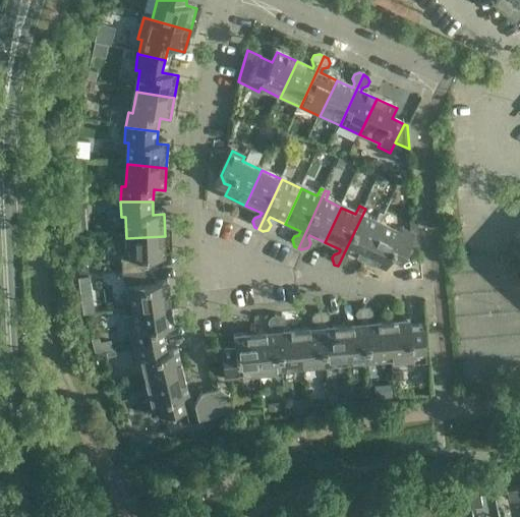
[(365,209),(338,266),(342,268),(347,266),(350,262),(348,256),(349,253),(364,261),(382,226),(362,217),(366,210),(365,209)]
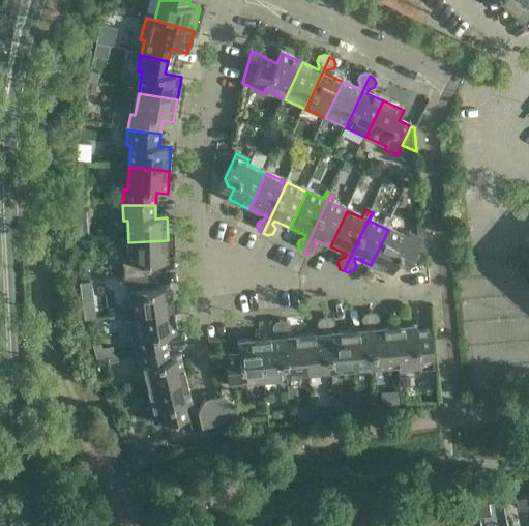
[(407,239),(388,230),(371,265),(392,275),(397,265),(409,270),(421,243),(425,243),(423,223),(415,225),(417,238),(409,234),(407,239)]
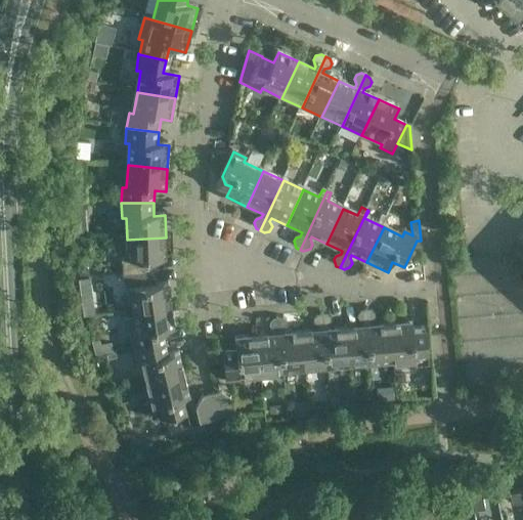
[(166,237),(127,240),(127,261),(124,262),(124,271),(114,271),(113,276),(116,277),(156,274),(156,261),(166,261),(166,237)]
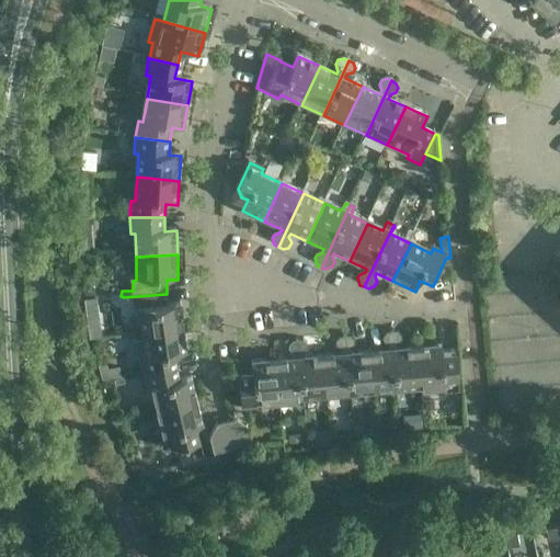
[(167,294),(124,297),(124,300),(133,299),(135,314),(139,313),(143,337),(184,330),(180,306),(169,307),(167,294)]
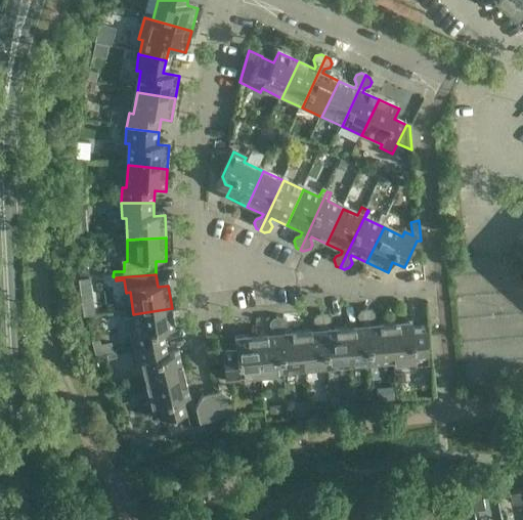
[(172,308),(133,314),(136,336),(132,336),(133,344),(122,346),(123,353),(134,351),(166,345),(164,332),(175,330),(172,308)]
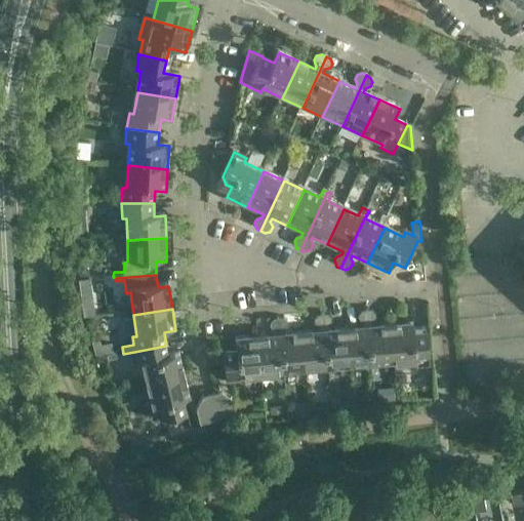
[(367,313),(362,313),(359,318),(359,322),(363,325),(364,329),(347,331),(351,370),(372,368),(367,313)]
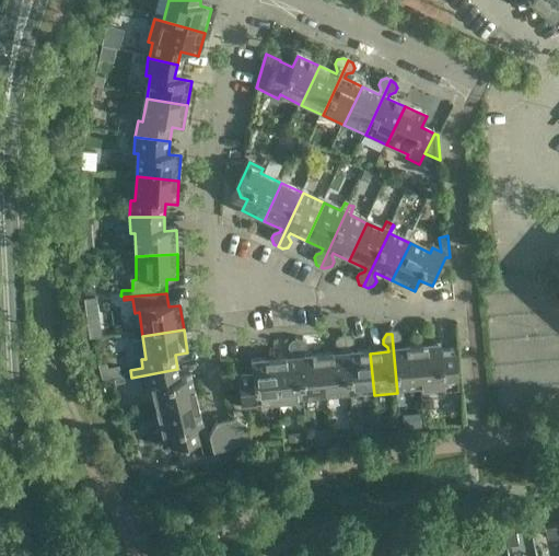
[(402,337),(397,334),(392,334),(397,393),(421,391),(417,349),(399,350),(398,346),(402,342),(402,337)]
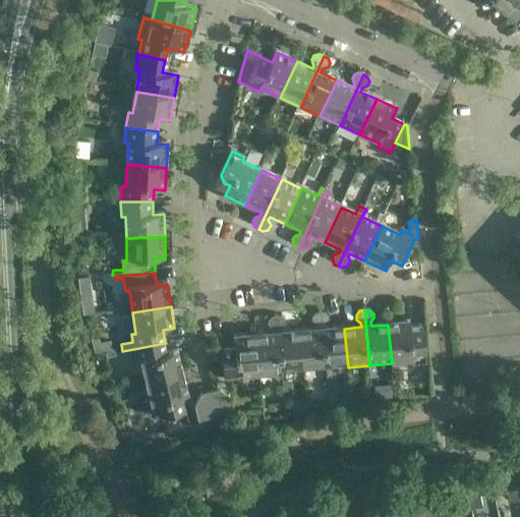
[(330,318),(326,313),(321,314),(326,369),(348,367),(344,329),(327,330),(327,327),(330,322),(330,318)]
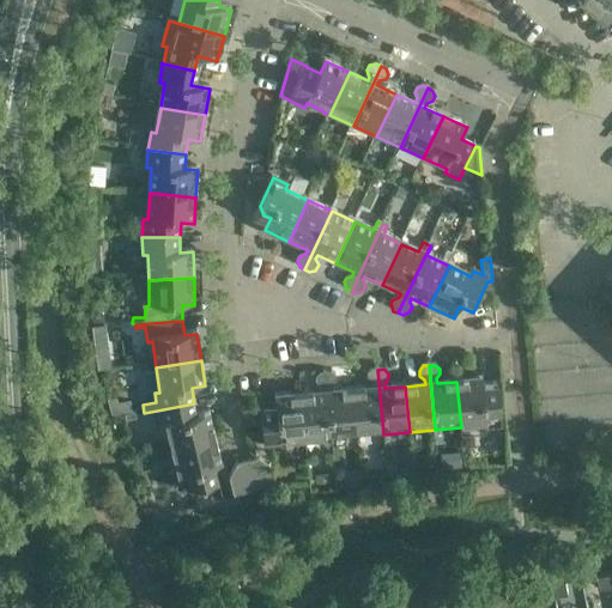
[(377,370),(373,370),(368,376),(369,382),(373,385),(374,389),(353,390),(358,437),(383,435),(377,370)]
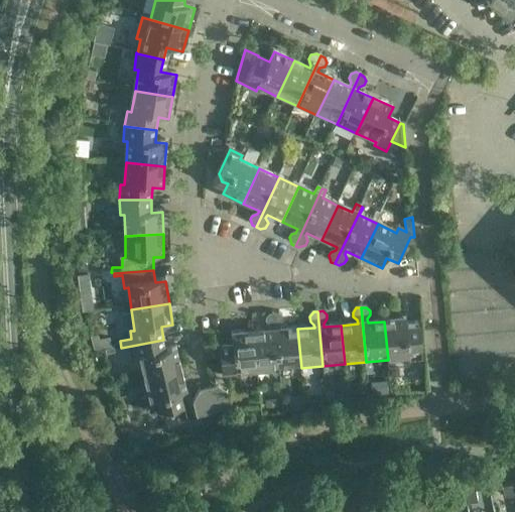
[(283,318),(279,314),(274,315),(279,370),(301,368),(297,329),(280,331),(280,328),(283,323),(283,318)]
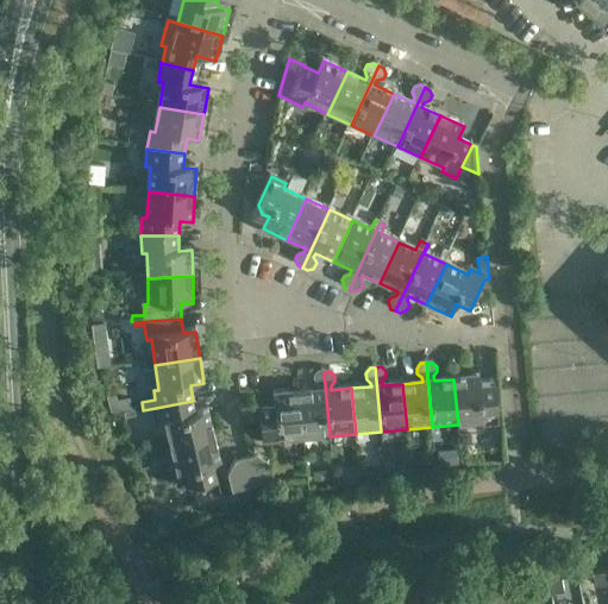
[(324,372),(318,372),(314,377),(315,383),(320,387),(320,391),(300,392),(305,439),(330,436),(324,372)]
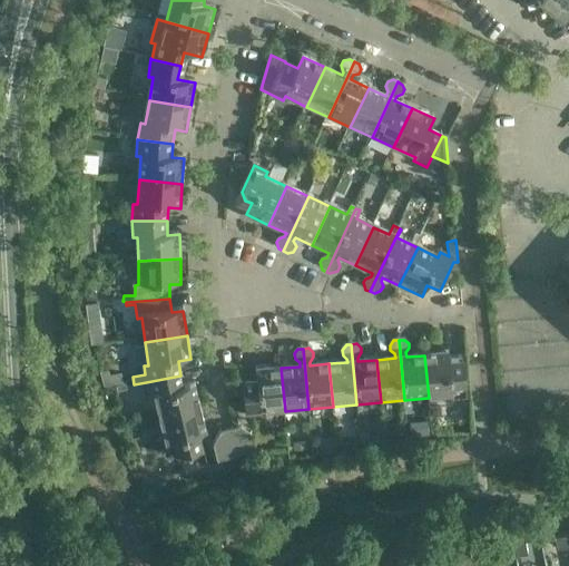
[(449,352),(424,355),(429,398),(452,396),(453,400),(468,398),(464,370),(463,358),(450,359),(449,352)]
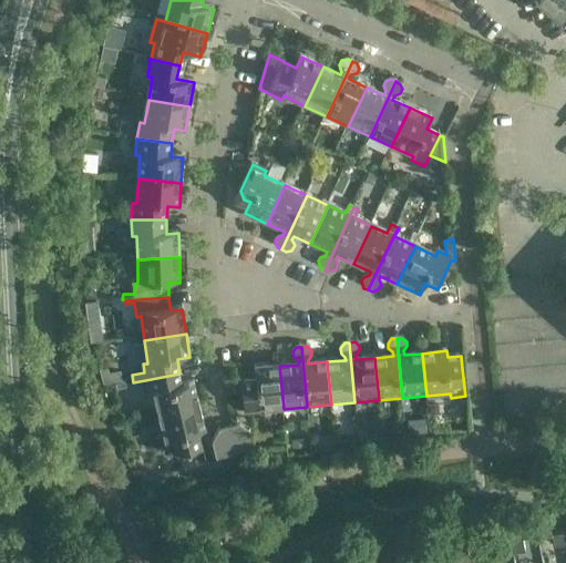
[(259,411),(284,409),(279,366),(255,369),(256,381),(243,382),(246,417),(260,416),(259,411)]
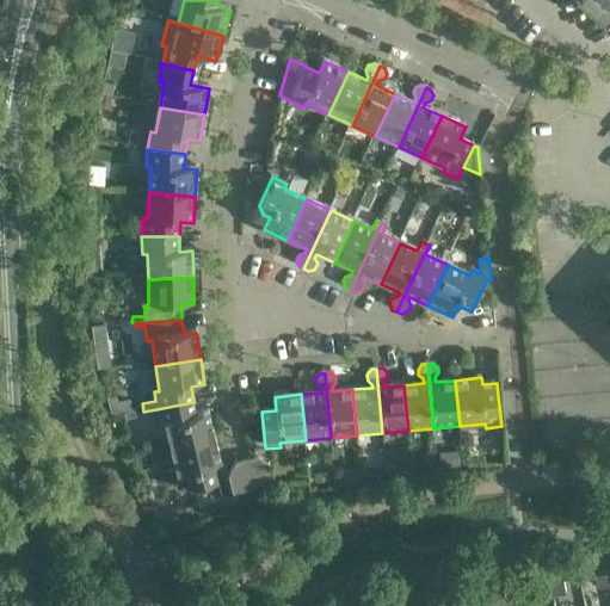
[(193,402),(156,409),(161,427),(166,426),(172,450),(216,439),(209,414),(197,416),(193,402)]
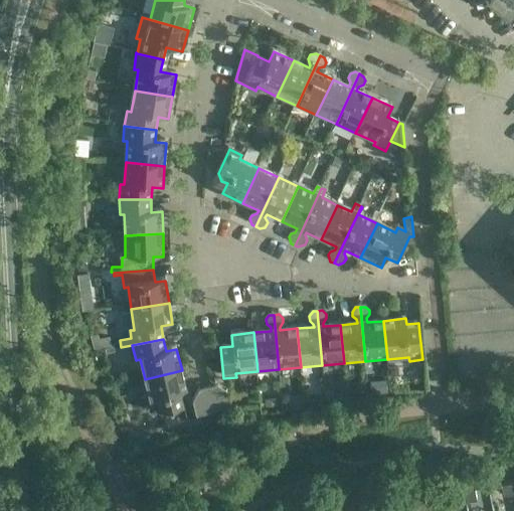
[(182,370),(145,379),(150,400),(146,401),(149,414),(175,408),(171,396),(187,392),(182,370)]
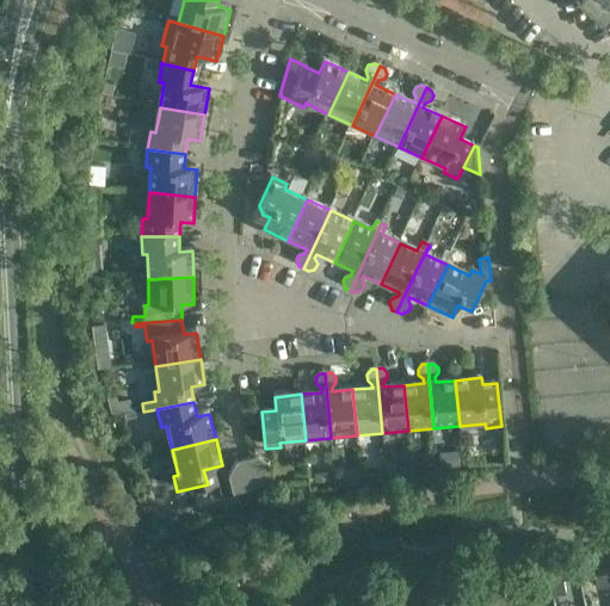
[(609,575),(598,579),(599,591),(609,588),(609,575)]
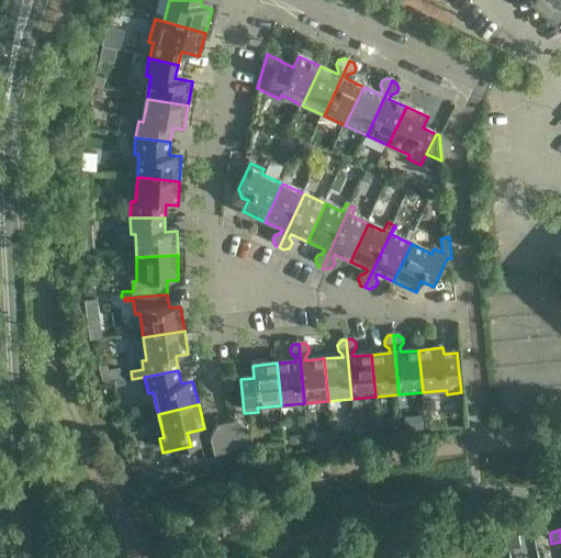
[(522,549),(519,538),(507,540),(509,551),(522,549)]
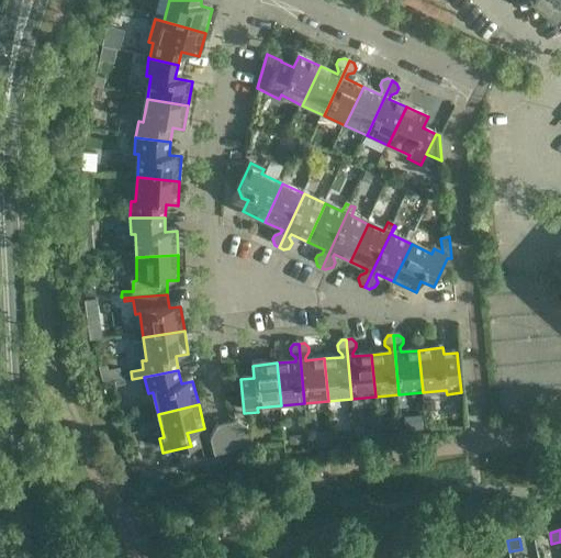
[(509,551),(507,540),(494,543),(496,555),(509,551)]
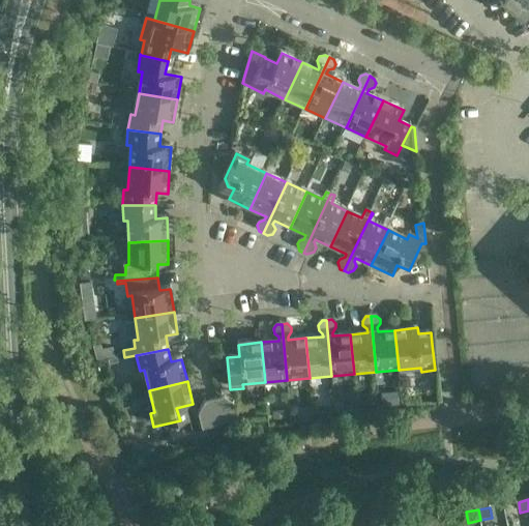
[(441,525),(439,517),(427,519),(428,525),(441,525)]
